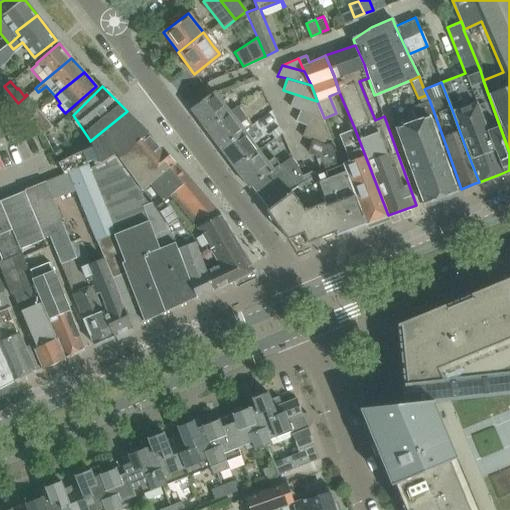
[(229,110),(214,91),(190,109),(204,128),(229,110)]
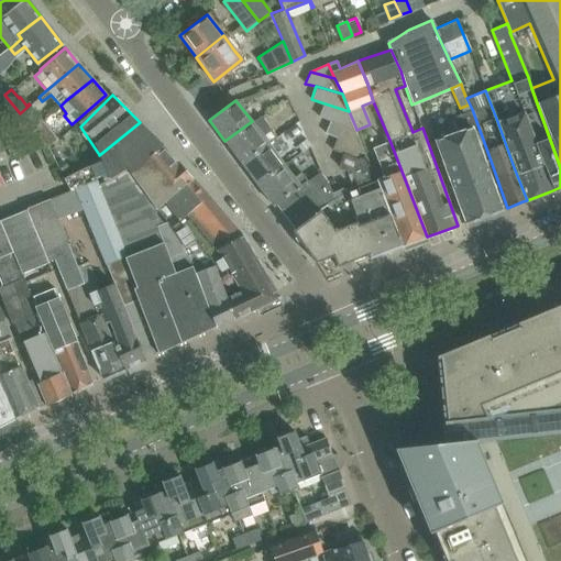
[(349,111),(321,102),(318,116),(328,119),(355,127),(349,111)]
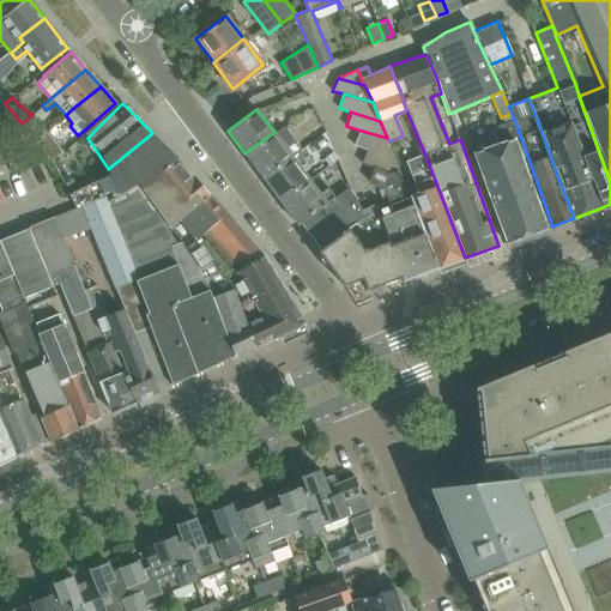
[(36,140),(46,132),(47,131),(40,122),(32,114),(22,123),(36,140)]
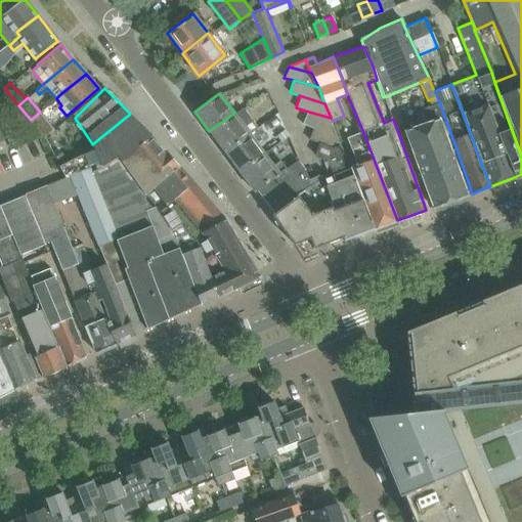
[(425,121),(404,129),(433,208),(467,196),(451,151),(457,149),(439,101),(421,109),(425,121)]
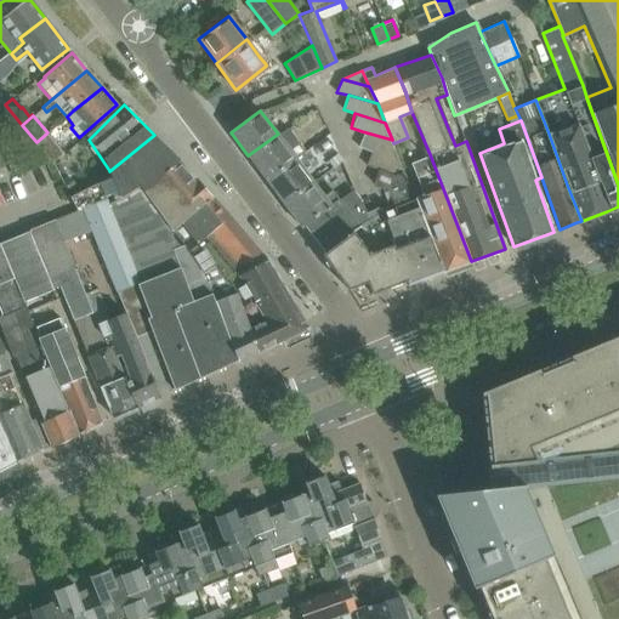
[(304,151),(287,128),(278,135),(278,134),(248,155),(266,180),(295,157),(304,151)]
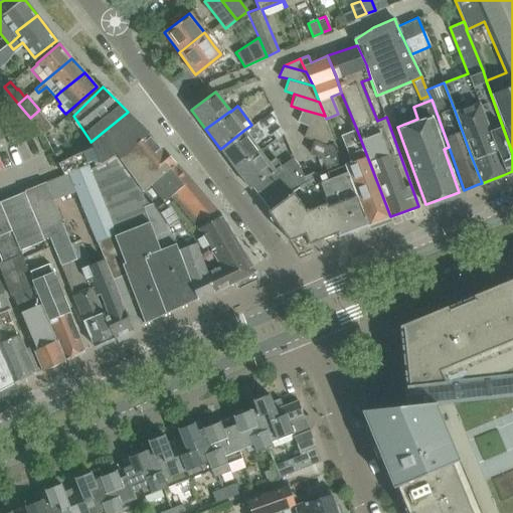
[(300,109),(296,121),(306,124),(327,130),(323,120),(326,119),(325,116),(300,109)]
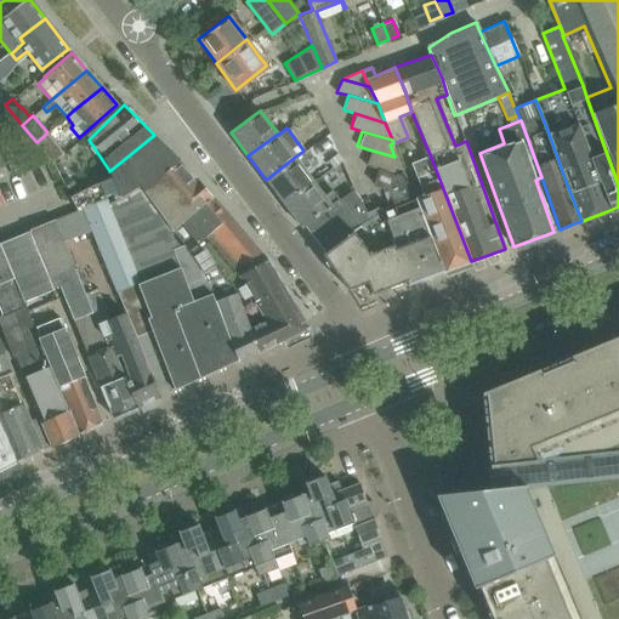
[(62,152),(46,134),(37,142),(45,153),(52,162),(62,152)]
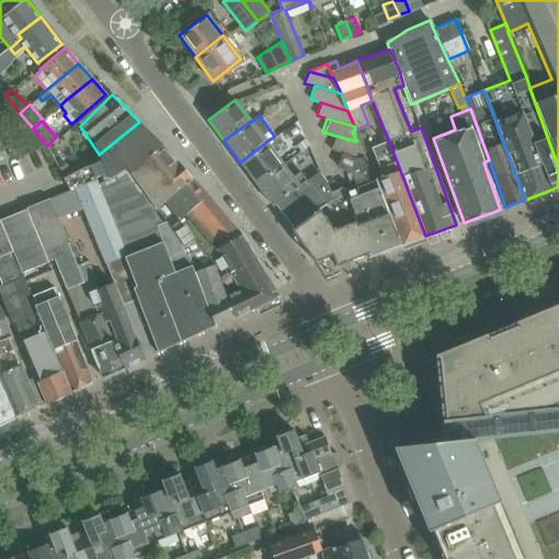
[(99,155),(101,159),(91,163),(64,178),(69,189),(82,182),(105,173),(107,178),(124,167),(130,173),(156,207),(191,177),(178,161),(177,162),(161,144),(139,122),(99,155)]
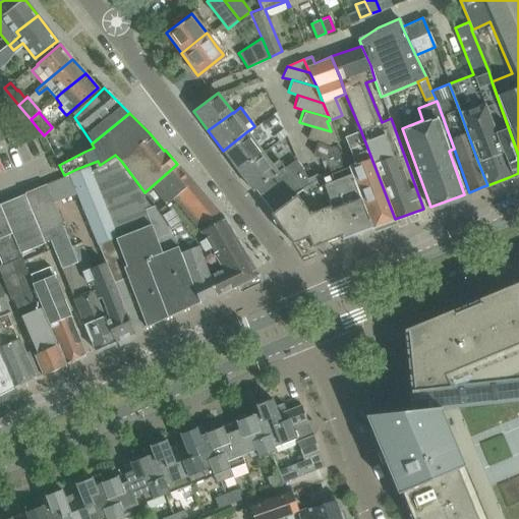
[(309,125),(306,136),(315,139),(331,143),(336,142),(331,131),(309,125)]
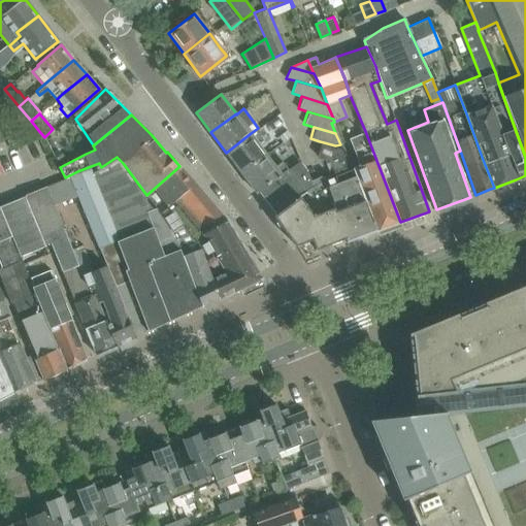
[(285,131),(277,136),(282,142),(288,138),(290,136),(286,130),(285,131)]
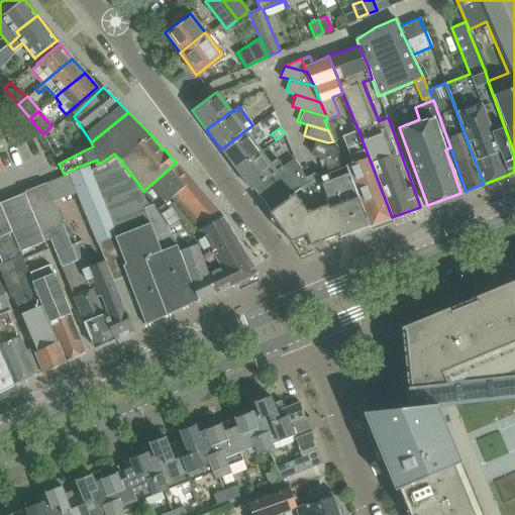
[(345,165),(348,172),(370,225),(381,221),(392,217),(357,128),(340,135),(351,163),(345,165)]
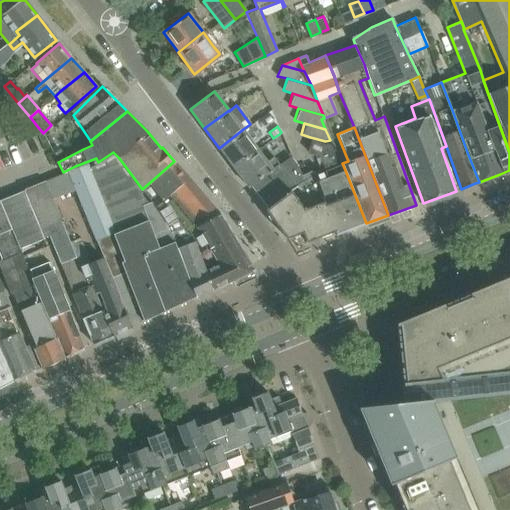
[(219,148),(233,166),(257,149),(243,129),(219,148)]
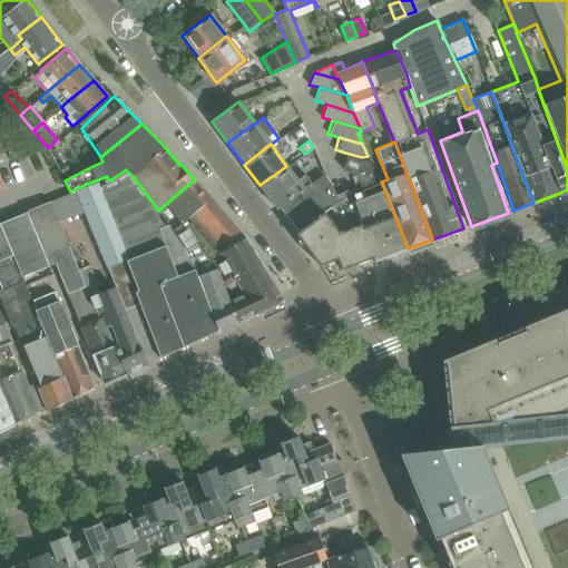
[(362,157),(345,153),(341,166),(354,172),(359,180),(374,174),(368,156),(362,157)]
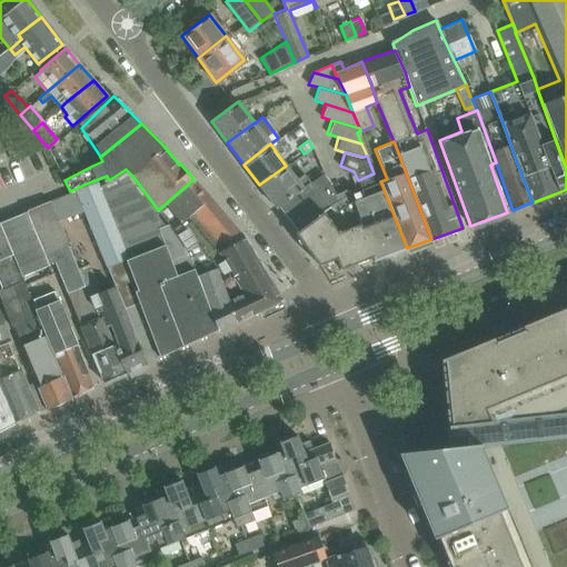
[(99,155),(89,160),(92,166),(102,161),(100,157),(100,156),(99,155)]
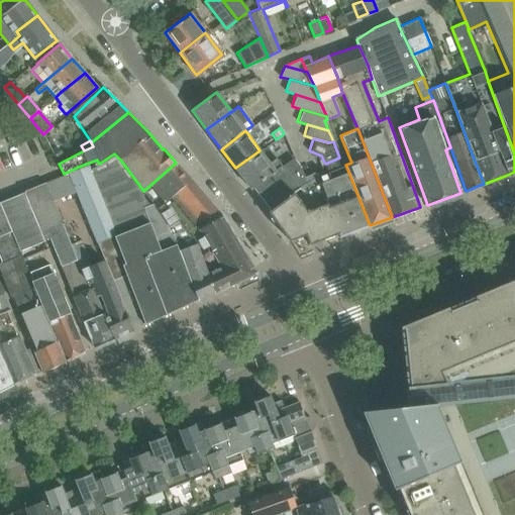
[(58,148),(53,152),(56,158),(61,153),(58,148)]
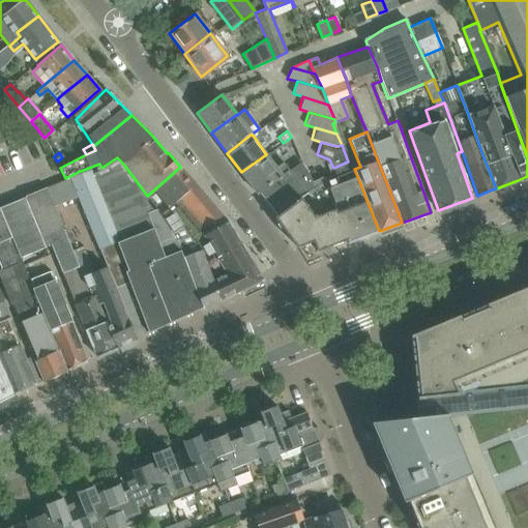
[(283,160),(275,166),(266,154),(241,172),(274,217),(315,187),(312,181),(308,172),(300,163),(289,170),(283,160)]
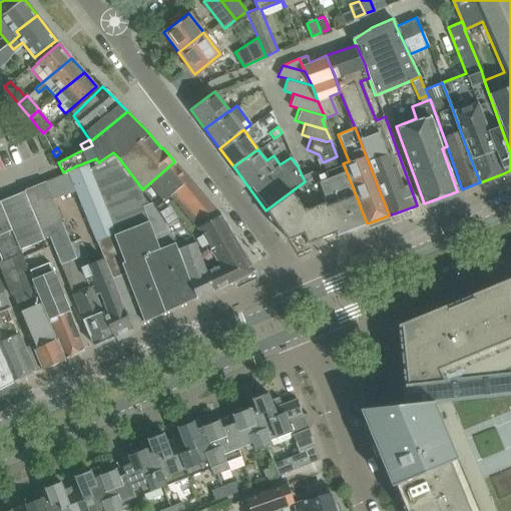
[(119,158),(113,152),(98,162),(96,158),(75,166),(63,172),(66,171),(68,171),(85,163),(114,233),(147,219),(119,158)]
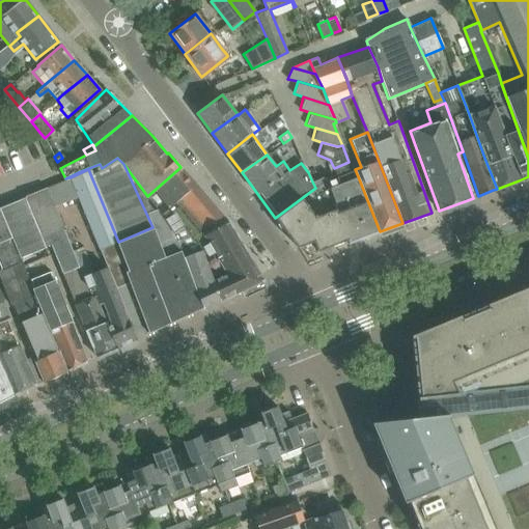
[(349,162),(334,168),(340,184),(358,176),(355,169),(352,171),(349,162)]
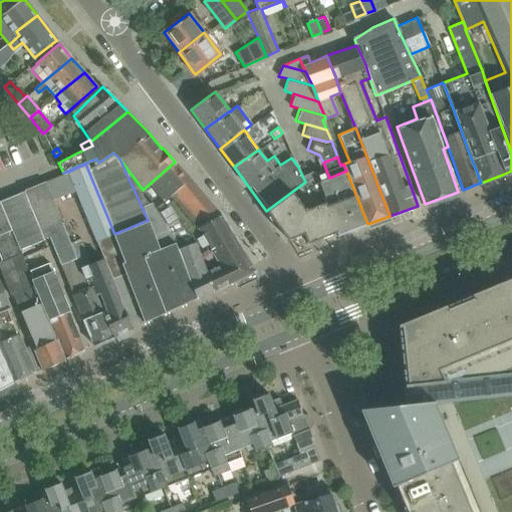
[(148,220),(114,234),(85,164),(68,172),(75,190),(103,258),(102,258),(110,279),(124,273),(144,322),(197,297),(176,242),(164,222),(153,205),(143,190),(119,159),(148,220)]
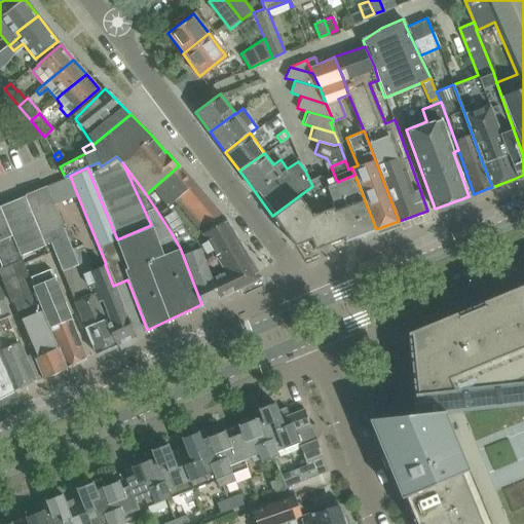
[(167,203),(175,199),(194,183),(179,165),(146,194),(156,210),(167,203)]
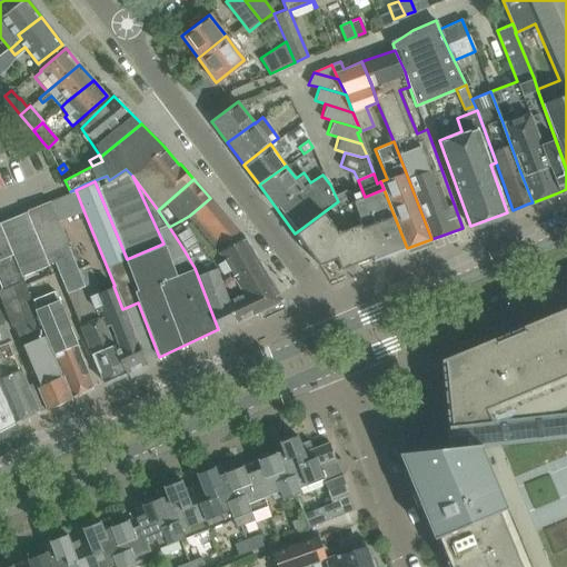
[(351,202),(347,189),(335,195),(338,201),(340,207),(344,225),(332,250),(340,269),(347,267),(371,257),(351,202)]
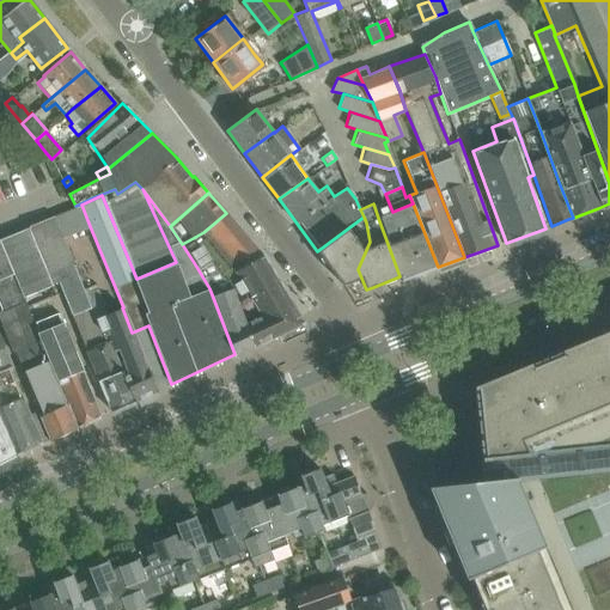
[(378,218),(400,276),(401,280),(413,276),(438,267),(413,203),(392,212),(378,218)]
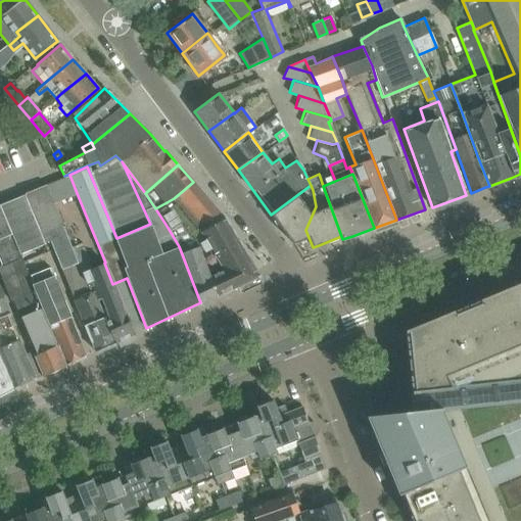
[(69,175),(67,175),(64,176),(55,180),(46,184),(54,202),(77,193),(69,175)]
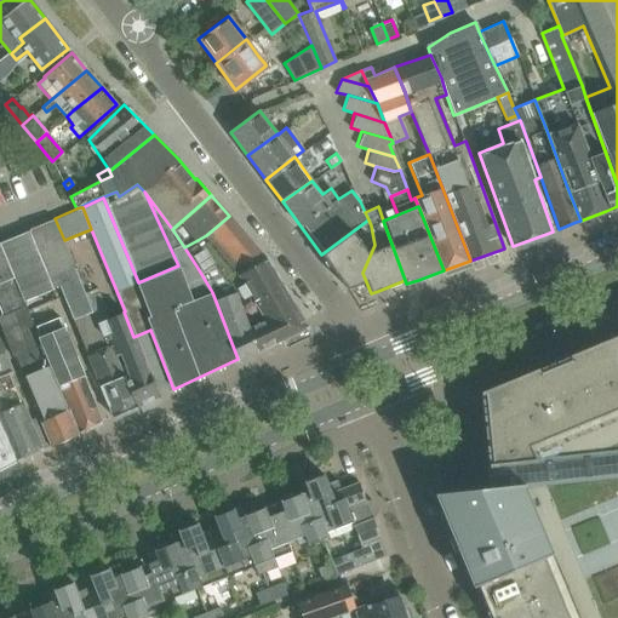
[(308,326),(275,273),(265,258),(229,216),(206,235),(198,240),(211,259),(235,291),(250,326),(259,321),(259,319),(261,318),(263,316),(280,339),(305,327),(308,326)]
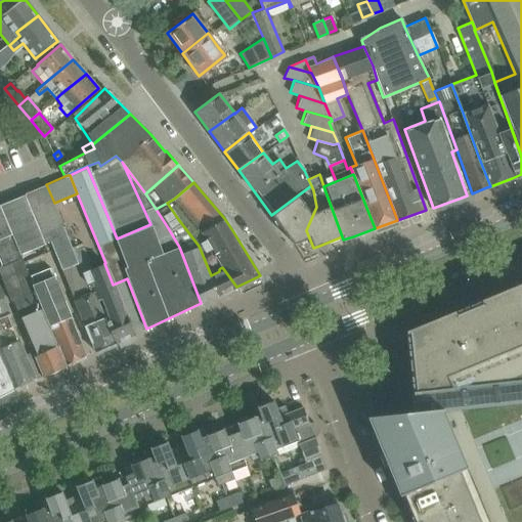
[(46,184),(24,193),(24,194),(44,244),(49,242),(58,264),(77,257),(72,247),(71,248),(52,204),(54,203),(46,184)]
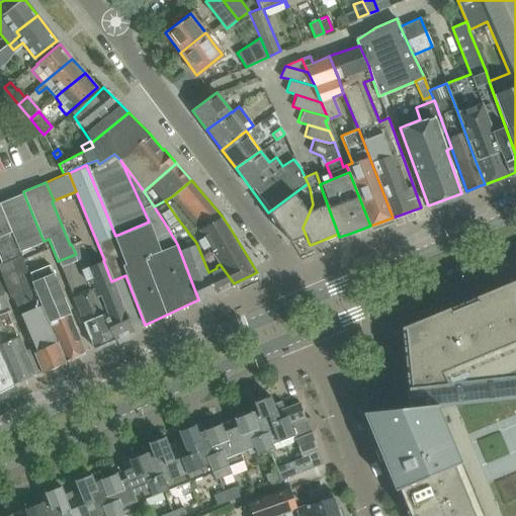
[(303,228),(313,204),(310,188),(308,183),(268,212),(289,241),(306,235),(303,228)]
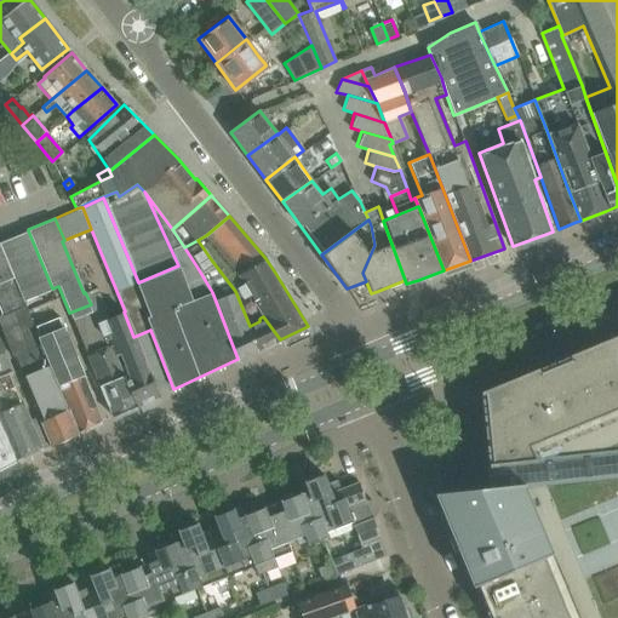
[(0,245),(24,301),(52,289),(28,230),(0,242),(0,245)]
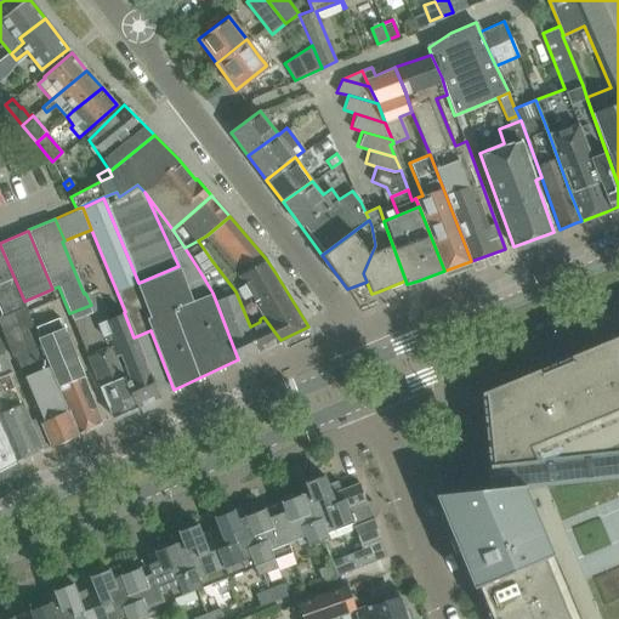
[(198,268),(213,293),(238,359),(244,357),(273,344),(280,340),(263,317),(261,318),(260,319),(260,322),(250,327),(236,291),(211,260),(198,240),(185,248),(198,268)]
